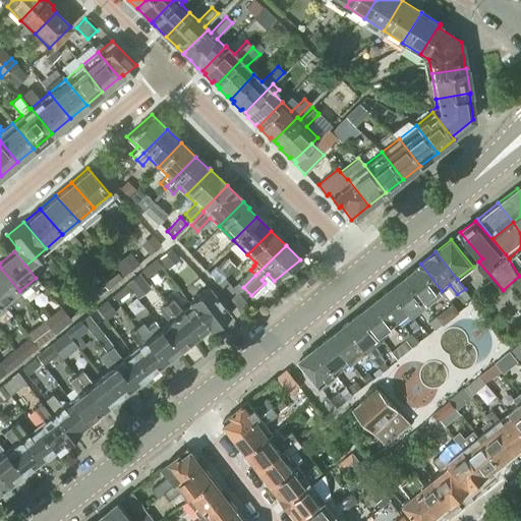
[(421,265),(406,276),(427,303),(442,291),(421,265)]
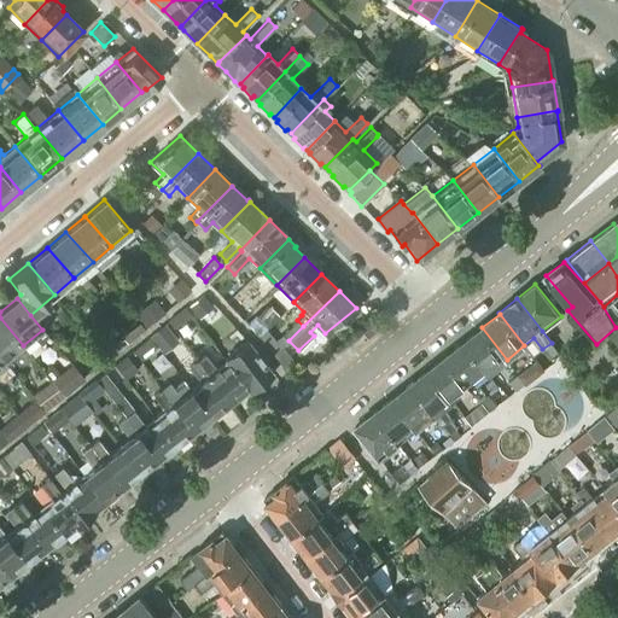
[(0,318),(0,356),(4,361),(5,362),(23,345),(0,318)]
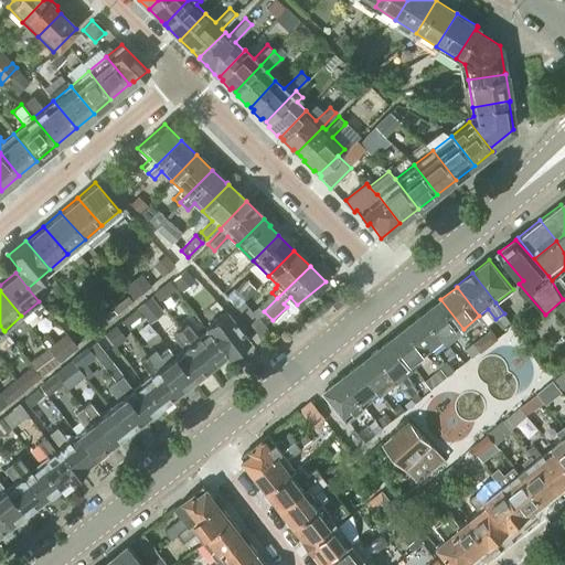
[(272,292),(258,306),(264,311),(277,298),(272,292)]
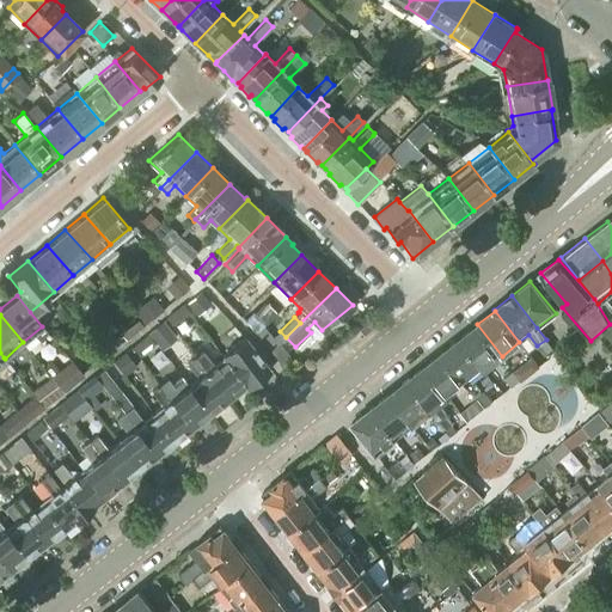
[(477,324),(459,338),(465,346),(483,371),(502,356),(477,324)]
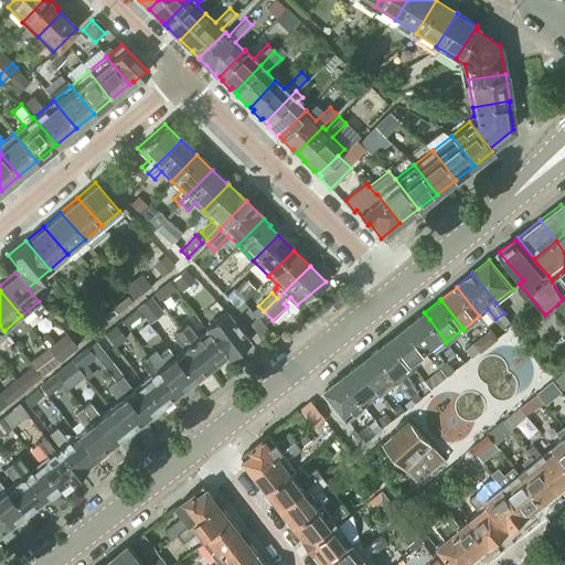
[(204,328),(206,331),(227,358),(226,358),(227,359),(249,342),(226,311),(204,328)]
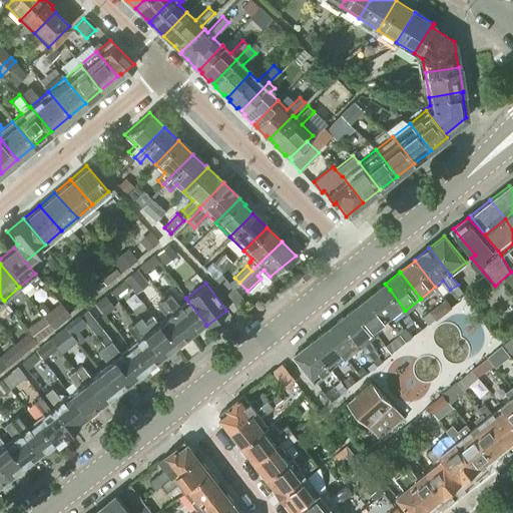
[(370,296),(390,323),(391,322),(399,333),(406,342),(413,337),(406,327),(405,328),(396,318),(405,311),(390,290),(385,284),(370,296)]
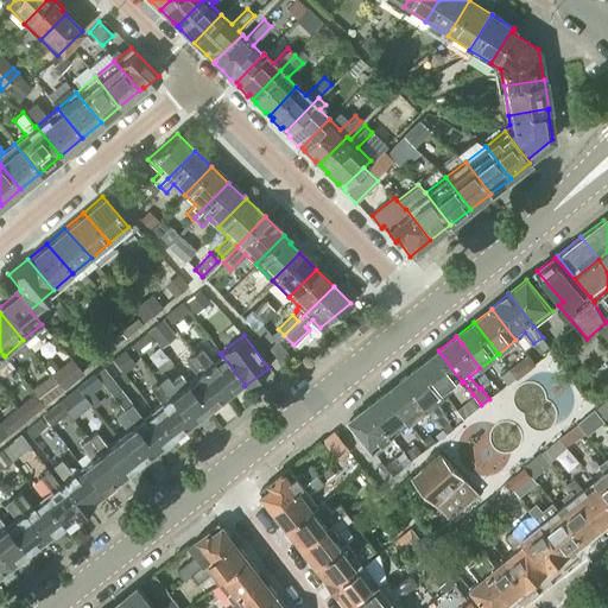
[(201,349),(194,355),(227,398),(244,385),(245,385),(222,356),(213,363),(201,349)]
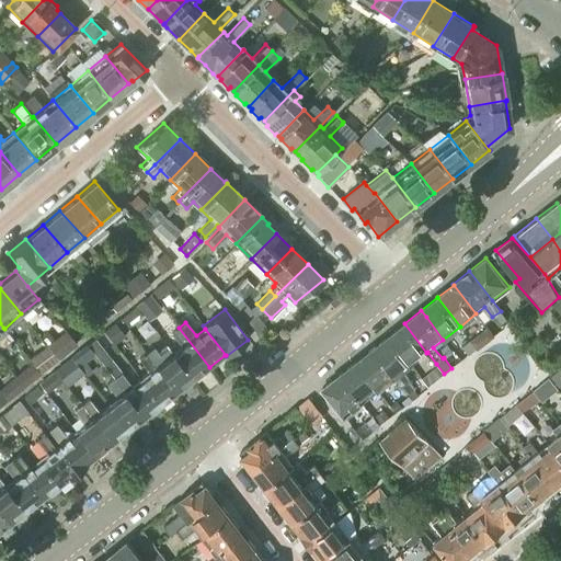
[(404,323),(388,335),(410,365),(426,353),(404,323)]
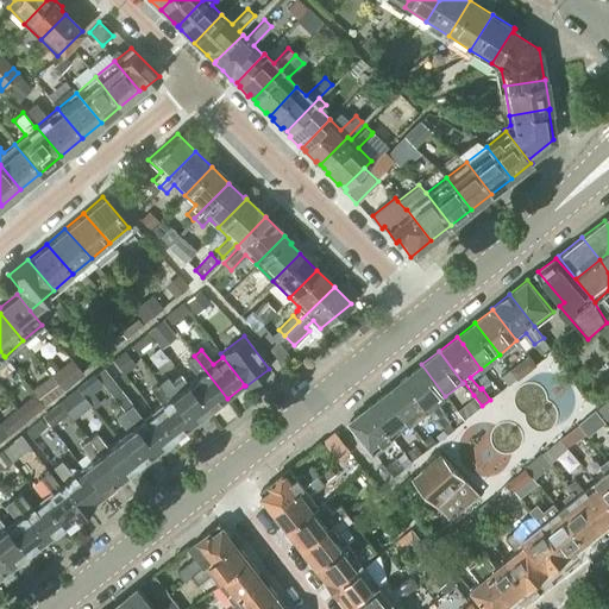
[(198,376),(188,384),(209,413),(227,399),(194,356),(186,362),(198,376)]
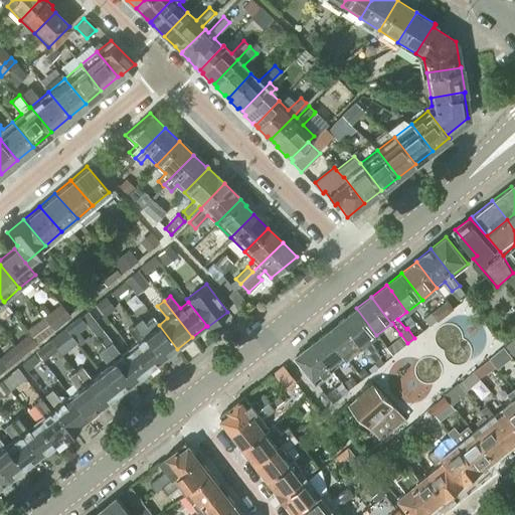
[(341,320),(361,347),(378,368),(383,363),(379,358),(380,358),(374,350),(376,349),(370,340),(376,335),(356,308),(341,320)]
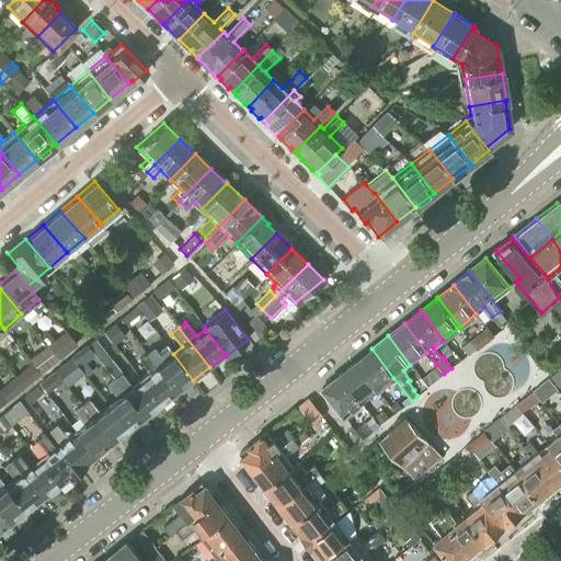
[(146,353),(176,393),(193,380),(173,354),(165,345),(157,353),(153,347),(146,353)]
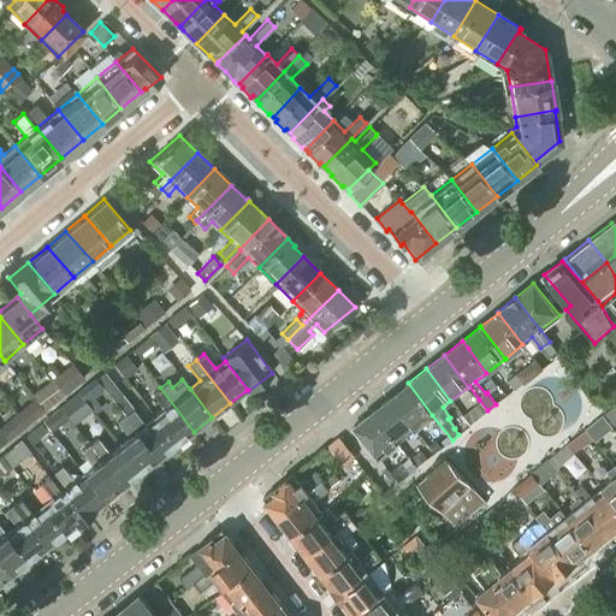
[(408,383),(390,397),(414,428),(432,415),(408,383)]
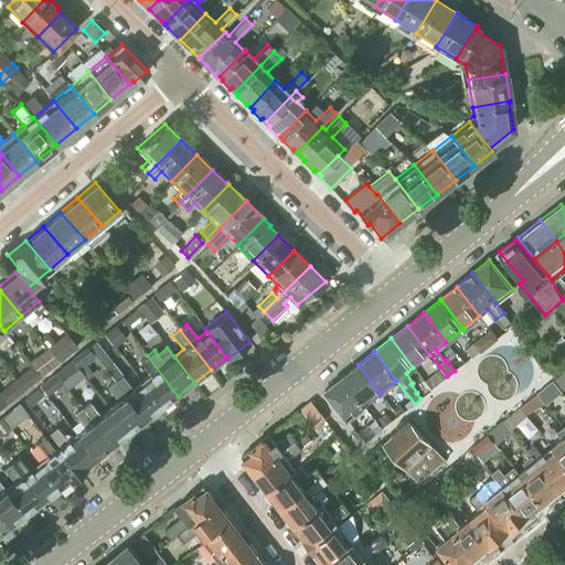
[(150,375),(141,382),(161,408),(178,396),(147,355),(140,362),(150,375)]
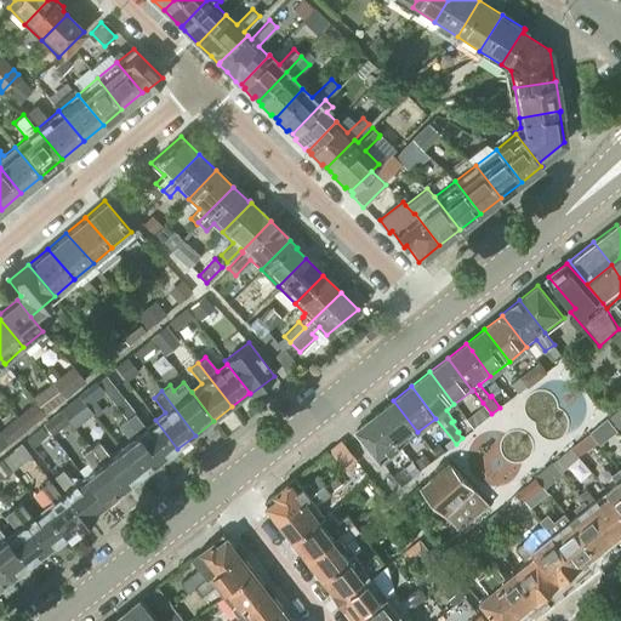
[(393,400),(375,414),(400,446),(417,432),(393,400)]
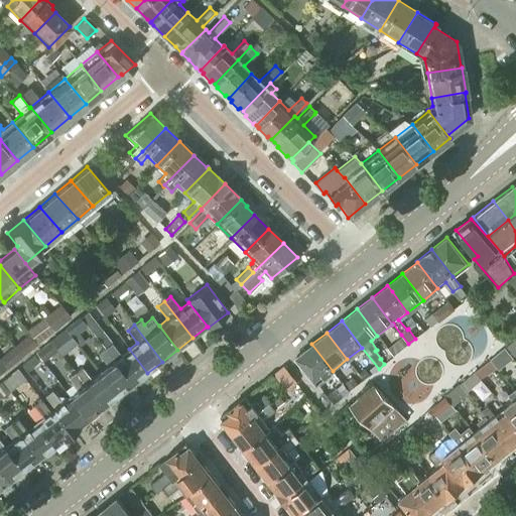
[(408,344),(401,335),(386,347),(392,356),(408,344)]
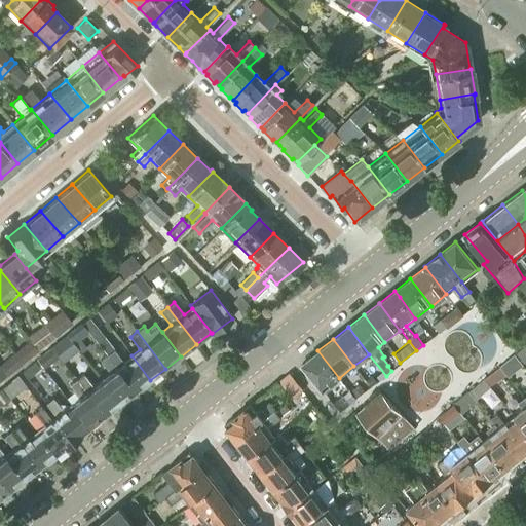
[(525,345),(516,353),(522,362),(525,359),(525,345)]
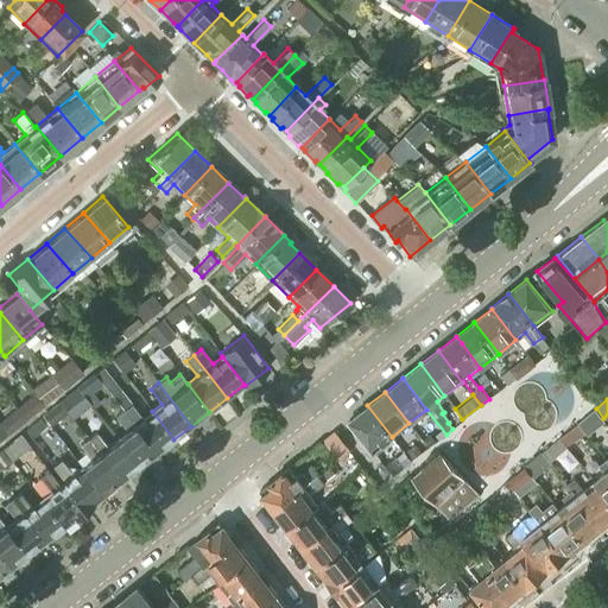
[(131,405),(122,411),(156,454),(173,439),(152,411),(143,419),(131,405)]
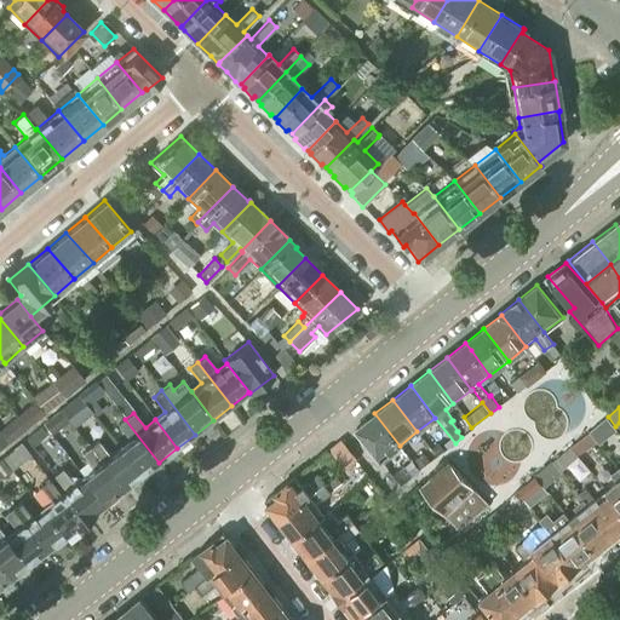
[(400,446),(374,413),(355,428),(380,460),(400,446)]
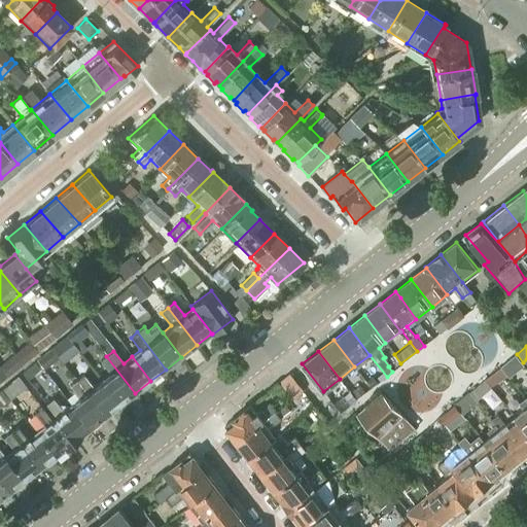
[(508,375),(511,377),(525,364),(523,362),(517,354),(502,365),(508,375)]
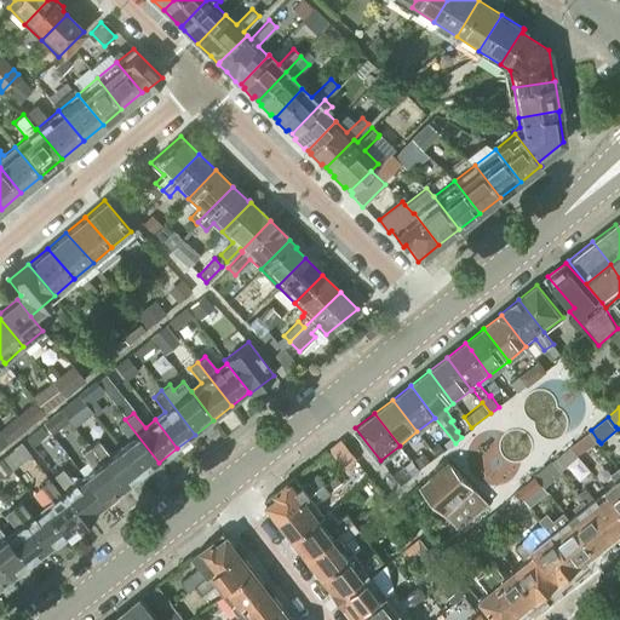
[(128,440),(119,448),(142,477),(159,463),(125,419),(118,425),(128,440)]
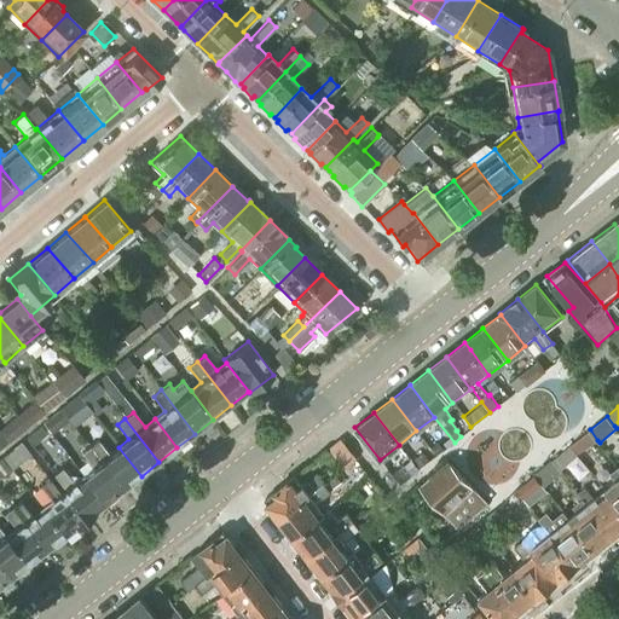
[(573,443),(582,452),(597,440),(590,429),(573,443)]
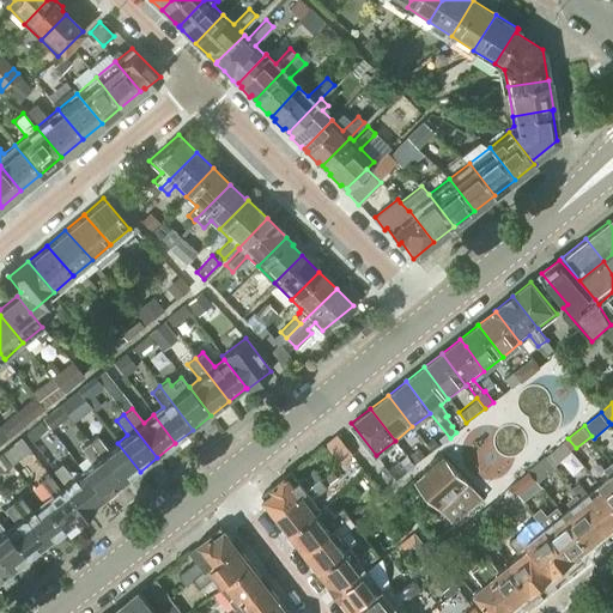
[(96,436),(89,442),(122,485),(140,472),(117,443),(108,450),(96,436)]
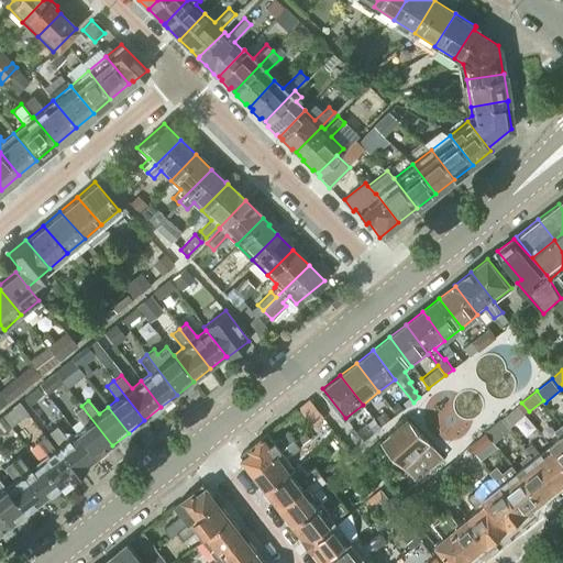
[(501,418),(509,428),(529,412),(529,411),(521,403),(501,418)]
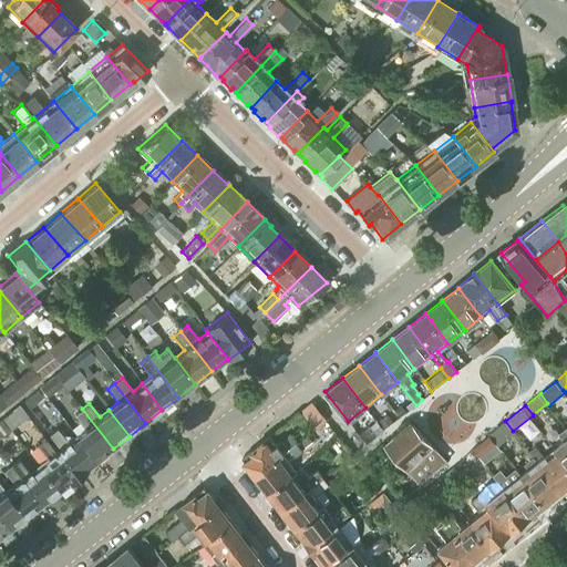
[(85,429),(75,435),(96,462),(113,449),(82,409),(74,414),(85,429)]
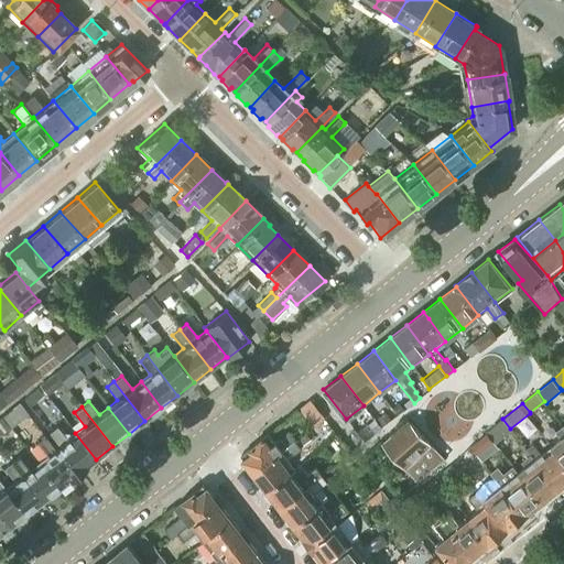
[(487,431),(495,441),(510,429),(502,419),(487,431)]
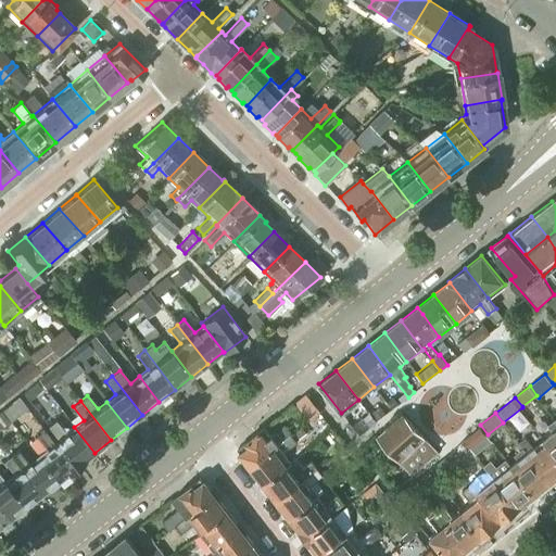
[(402,414),(376,437),(400,462),(412,475),(438,452),(424,438),(402,414)]
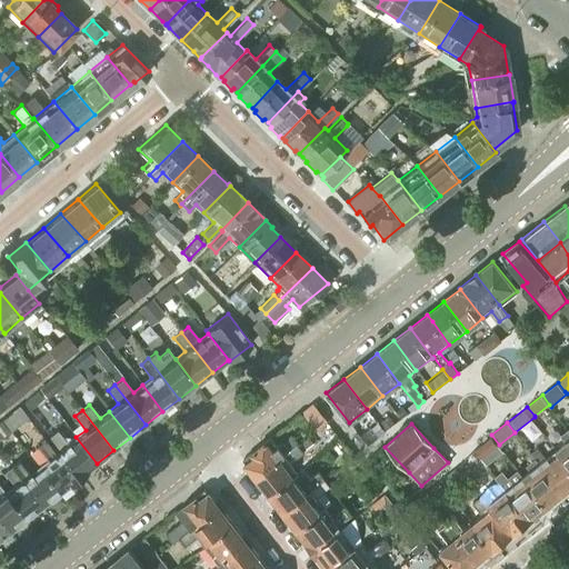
[(59,450),(57,452),(78,478),(97,463),(76,437),(67,445),(57,430),(49,437),(59,450)]
